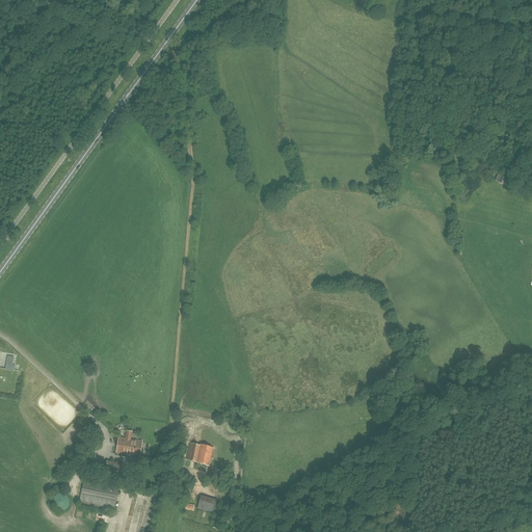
[(505,177),(505,178),(500,176),(497,182),(502,184),(503,183),(508,185),(509,184),(508,184),(509,181),(510,179),(505,177)]
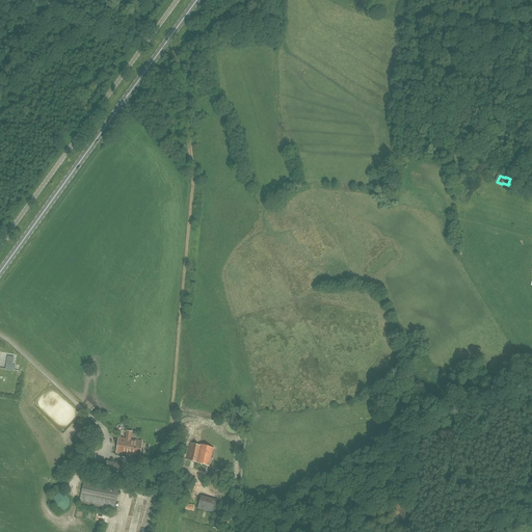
[(101,430),(91,424),(85,432),(94,437),(92,440),(97,443),(101,437),(97,434),(101,430)]
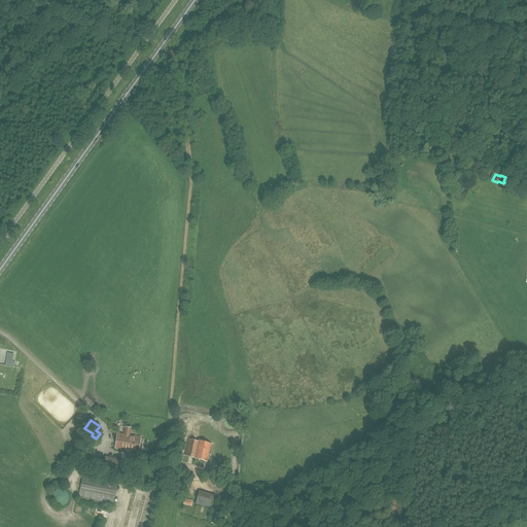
[(130,435),(131,428),(126,427),(125,434),(117,433),(115,449),(127,450),(128,449),(127,449),(128,442),(129,443),(130,435)]
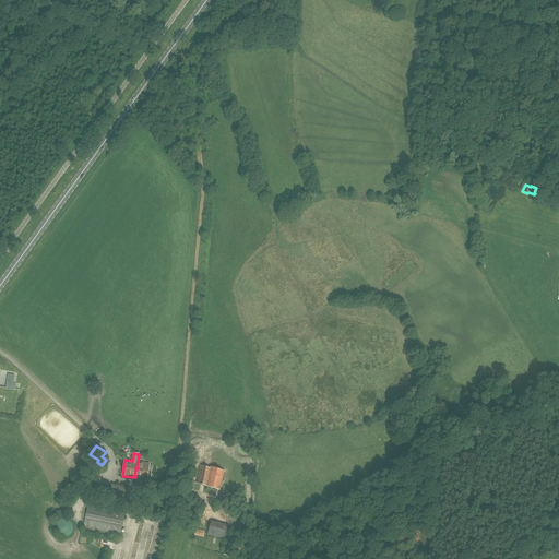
[(134,477),(147,479),(150,464),(138,462),(137,470),(135,468),(134,476),(135,476),(134,477)]
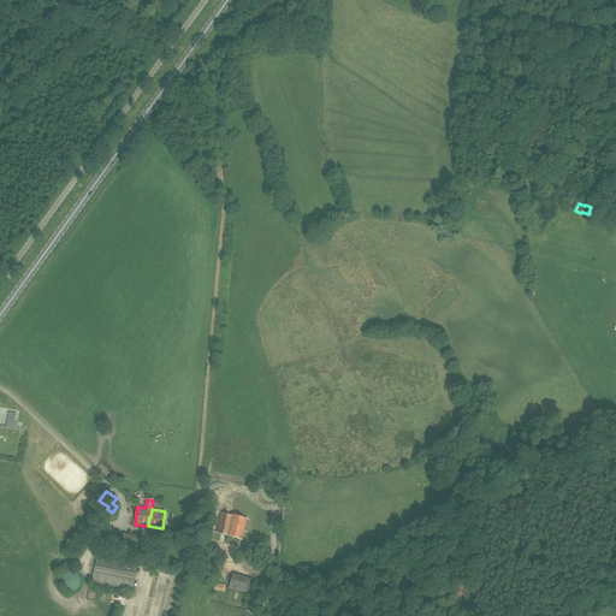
[(215,532),(242,539),(248,519),(232,515),(232,517),(220,514),(215,532)]
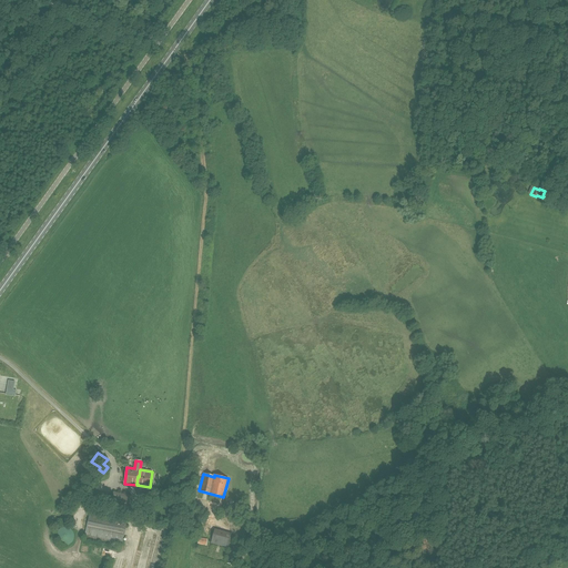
[(186,497),(194,488),(185,480),(178,490),(186,497)]
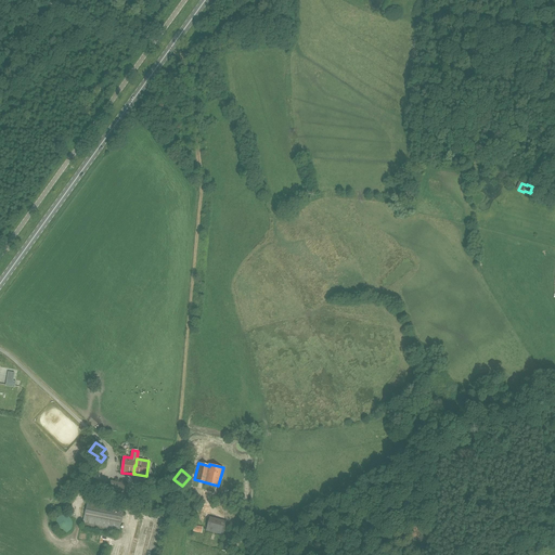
[(110,483),(108,495),(125,499),(128,485),(111,481),(110,483)]
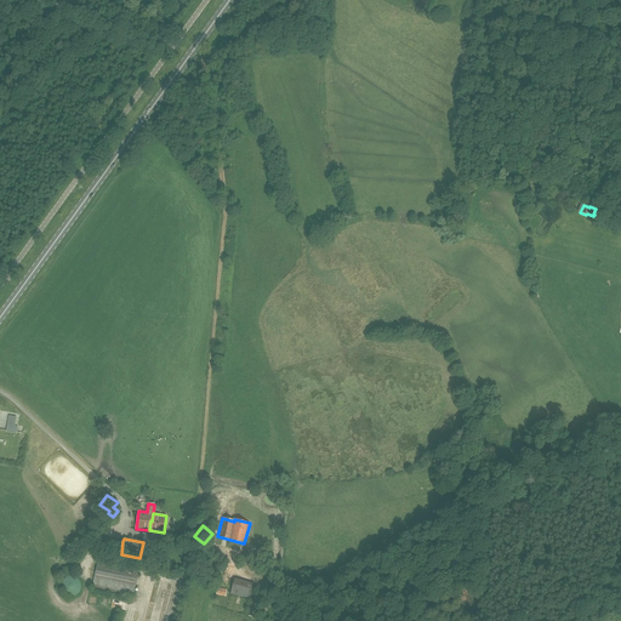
[(96,573),(95,586),(136,592),(138,579),(96,573)]
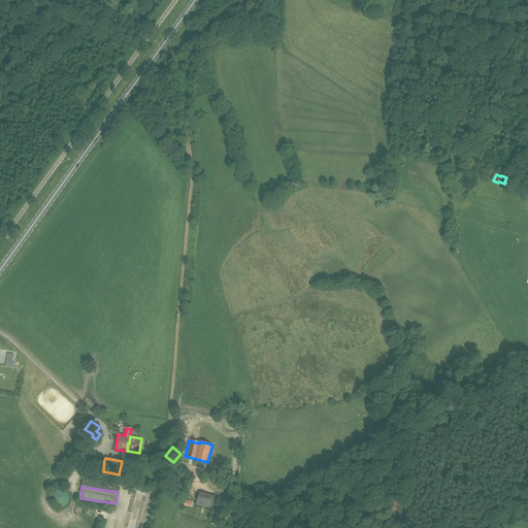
[(68,501),(69,499),(69,498),(68,496),(67,494),(67,493),(66,492),(64,491),(62,490),(60,490),(58,491),(56,492),(55,492),(54,494),(53,494),(53,495),(52,497),(52,499),(53,501),(53,502),(54,504),(56,505),(57,505),(58,506),(59,506),(60,506),(62,506),(64,506),(65,505),(67,504),(68,502),(68,501)]
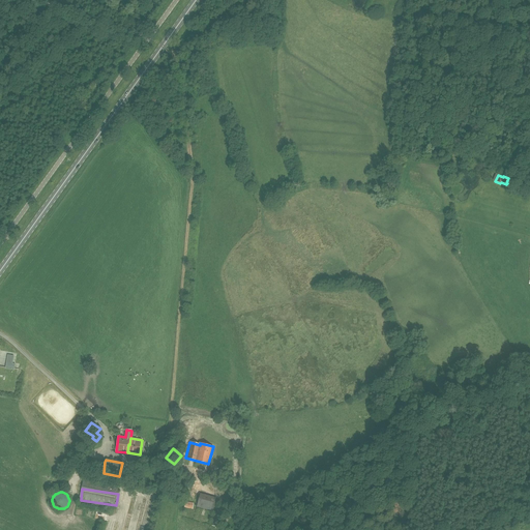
[(201,502),(202,496),(198,495),(195,508),(211,511),(213,505),(201,502)]
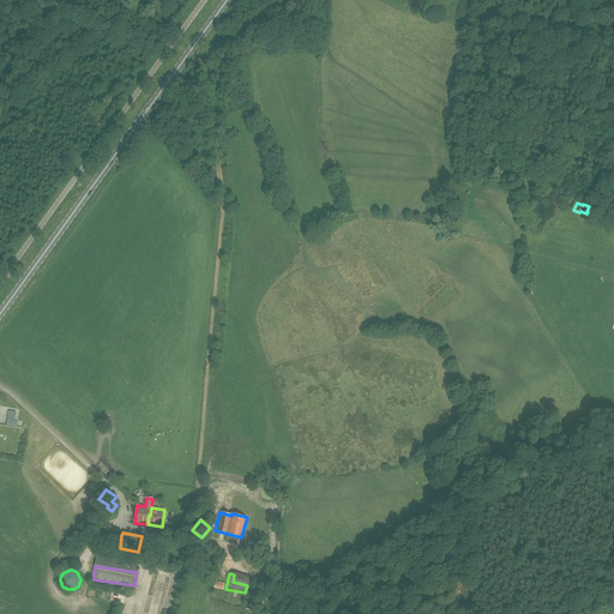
All buildings are outlined.
